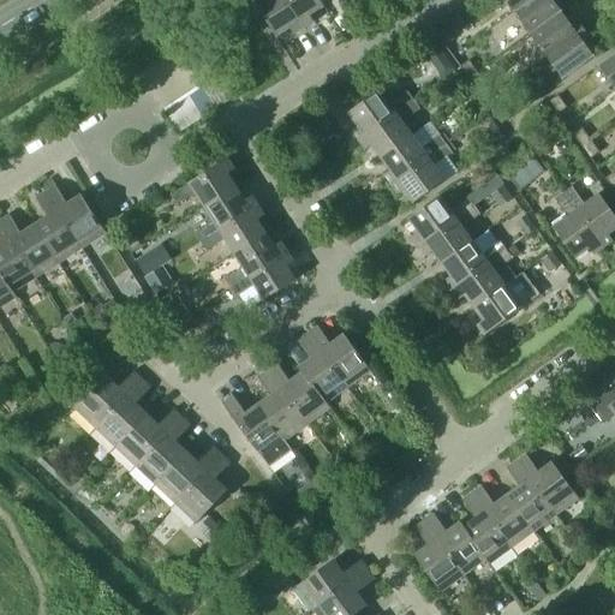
[(294,35),(304,29),(286,0),(261,0),(255,4),(276,36),(290,28),(294,35)]
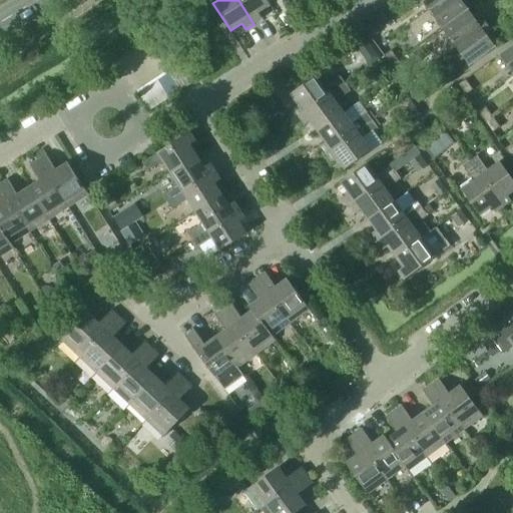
[(271,5),(267,0),(238,0),(253,24),(263,18),(259,12),(271,5)]
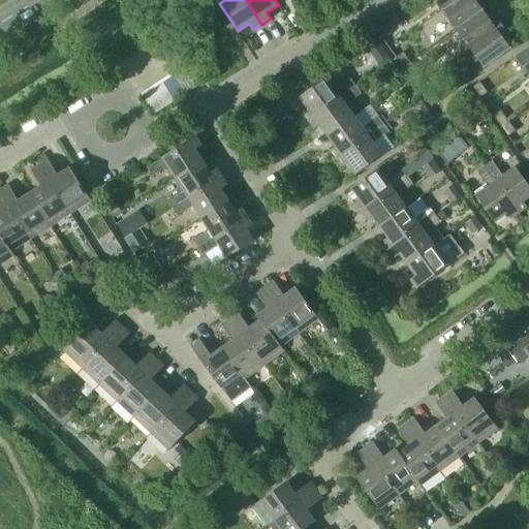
[(434,0),(442,10),(456,0),(434,0)]
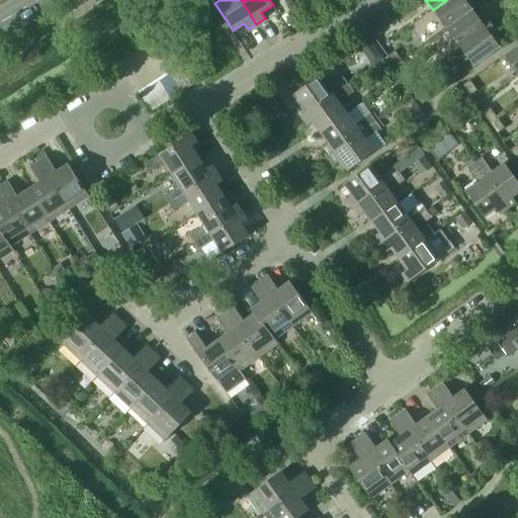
[(446,0),(433,10),(446,28),(472,9),(465,0),(446,0)]
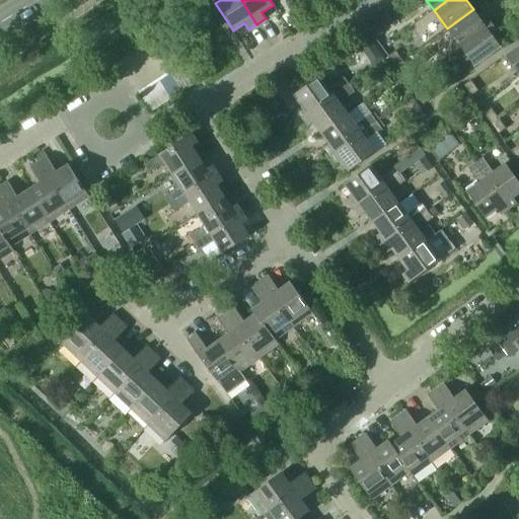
[(461,48),(493,24),(487,16),(482,20),(473,9),(447,28),(461,48)]
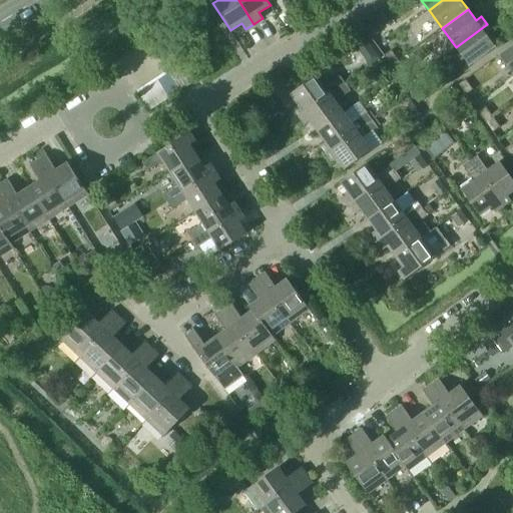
[(368,34),(371,38),(378,33),(371,22),(364,28),(368,34)]
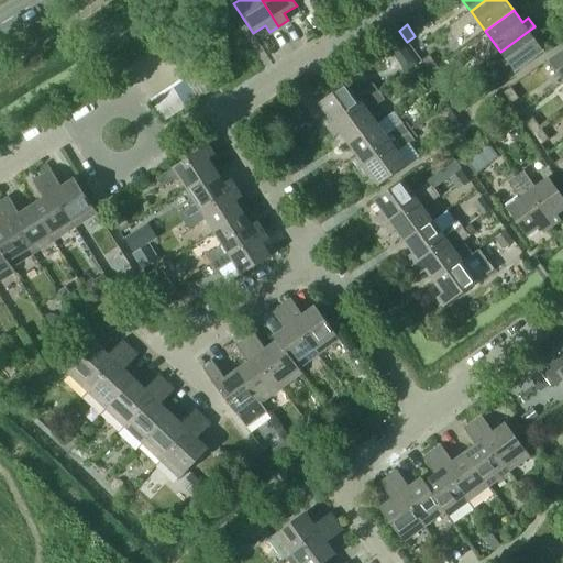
[(534,26),(500,52),(515,73),(543,52),(534,40),(541,35),(534,26)]
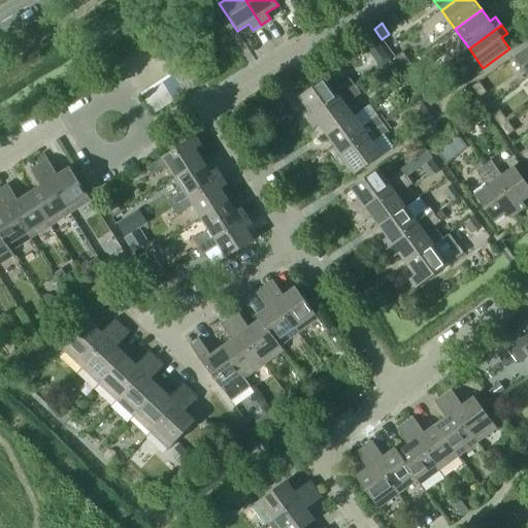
[(527,44),(514,56),(527,75),(527,44)]
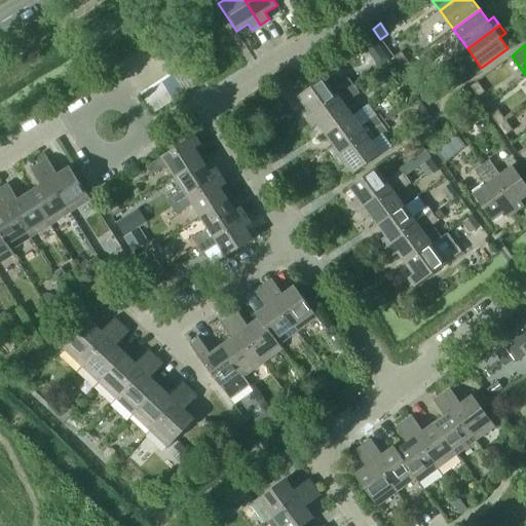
[(372,57),(379,67),(389,60),(382,49),(372,57)]
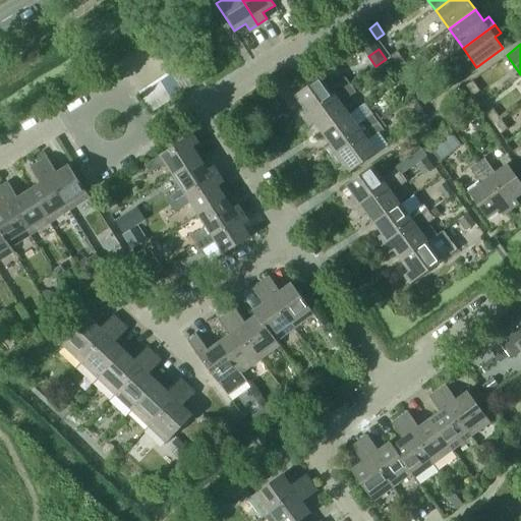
[(390,56),(397,66),(404,61),(397,51),(390,56)]
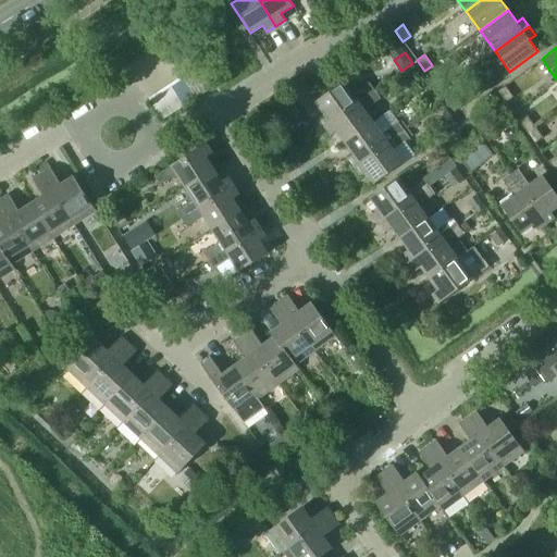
[(433,82),(441,76),(432,65),(424,71),(433,82)]
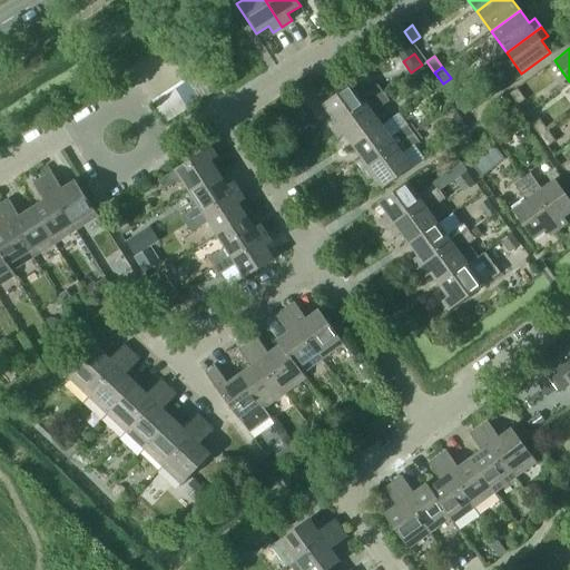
[(185,79),(199,101),(210,94),(196,71),(185,78),(186,79),(185,79)]
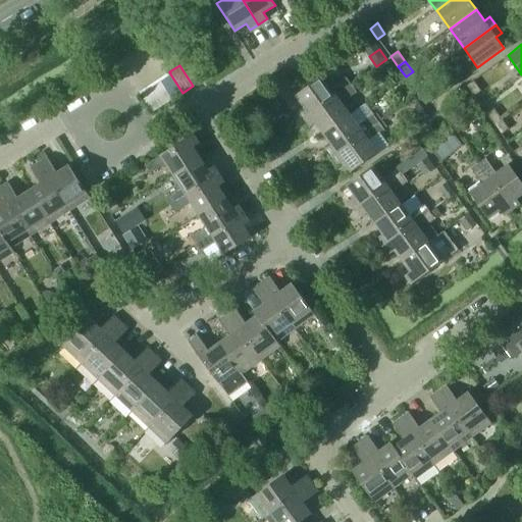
[(159,79),(172,99),(183,93),(169,72),(159,79)]
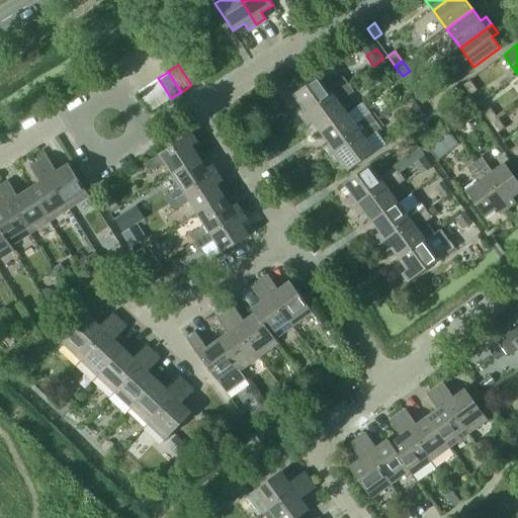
[(286,80),(282,74),(275,79),(280,85),(286,80)]
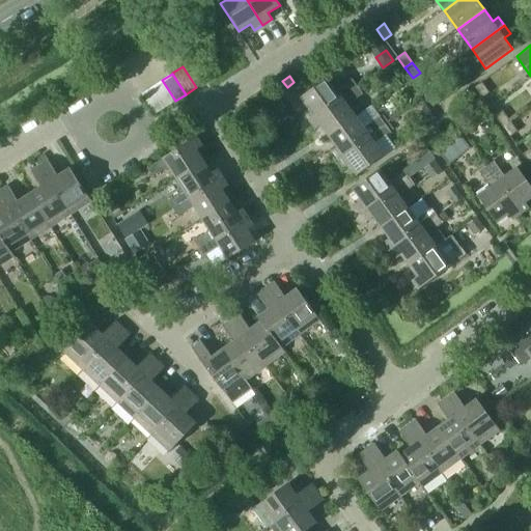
[(309,121),(357,86),(352,79),(336,90),(328,78),(300,98),(309,109),(303,113),(309,121)]
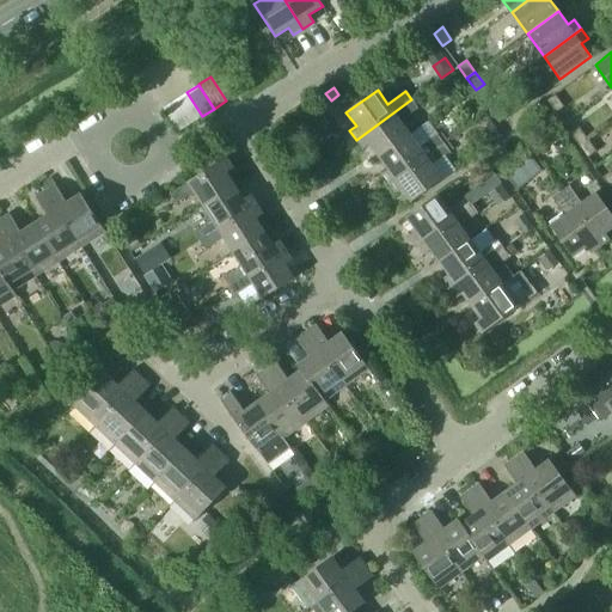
[(175,101),(190,124),(202,116),(187,92),(175,101)]
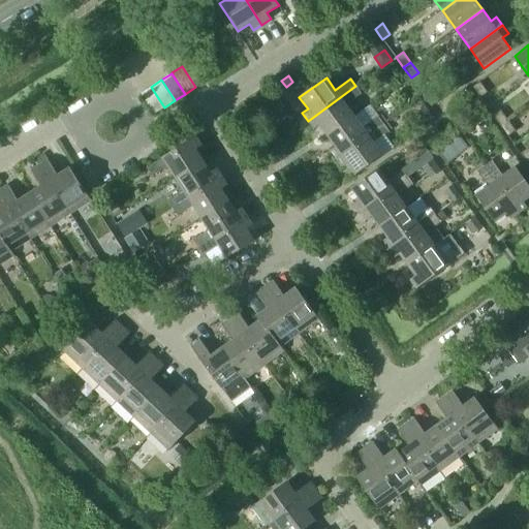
[(472,87),(480,97),(488,92),(479,82),(472,87)]
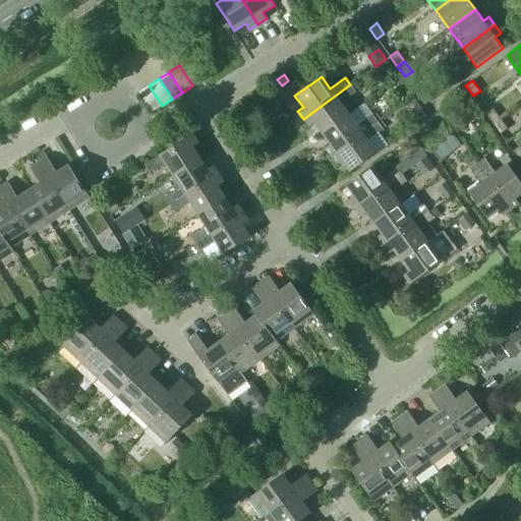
[(350,84),(303,119),(309,127),(314,123),(323,133),(349,114),(341,103),(355,92),(350,84)]
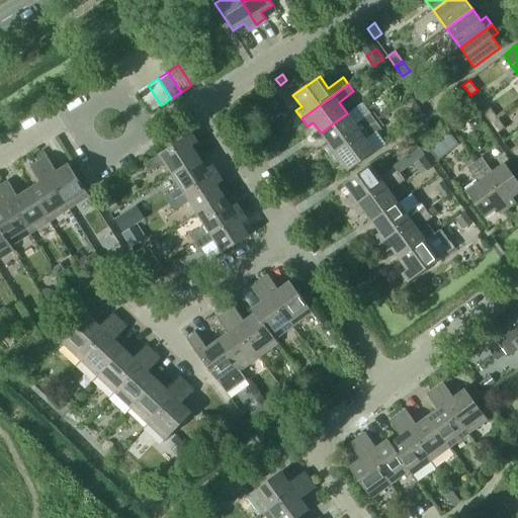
[(161,105),(148,85),(138,91),(151,111),(161,105)]
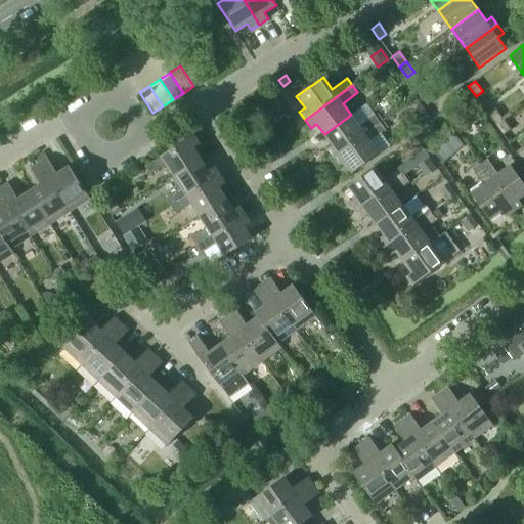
[(435,100),(435,99),(427,89),(420,94),(428,105),(435,100)]
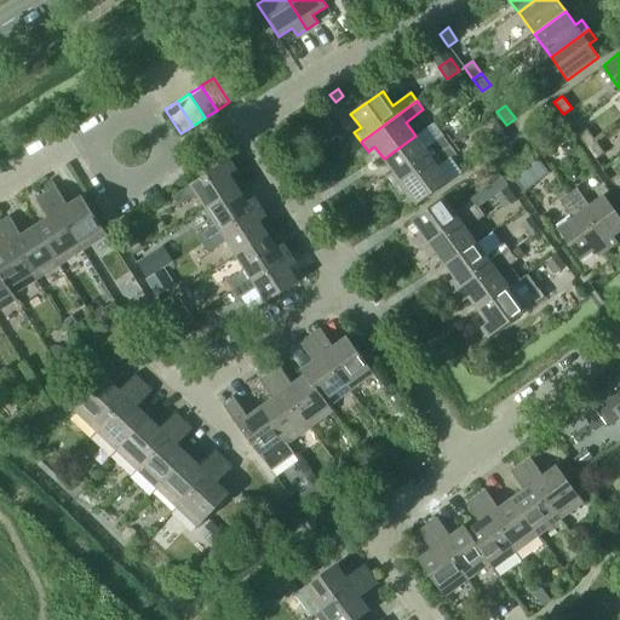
[(578,135),(586,148),(596,141),(586,128),(578,135)]
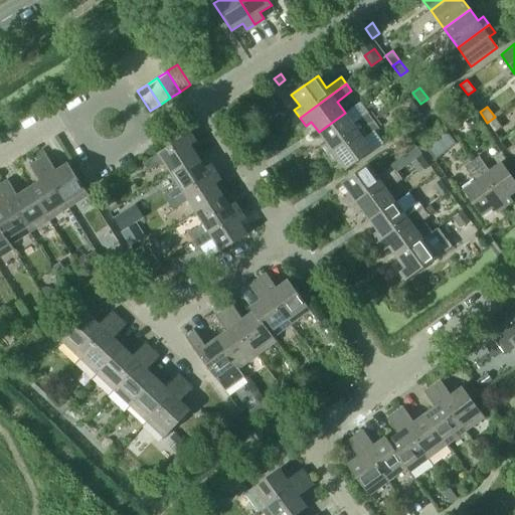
[(321,147),(327,155),(373,121),(368,114),(353,125),(345,113),(319,132),(326,143),(321,147)]
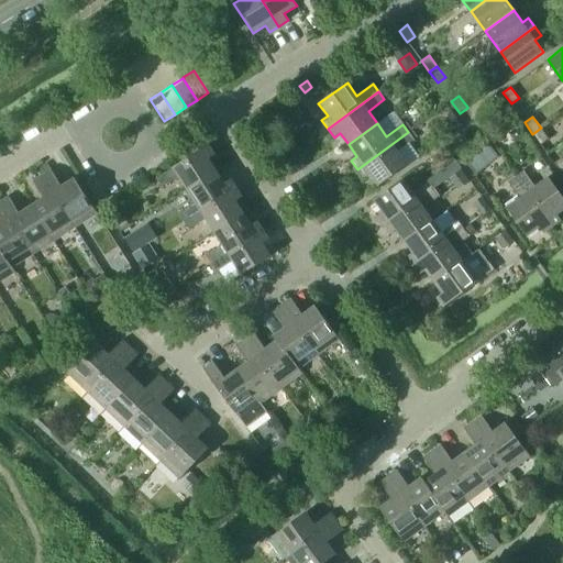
[(532,134),(541,145),(549,140),(541,128),(532,134)]
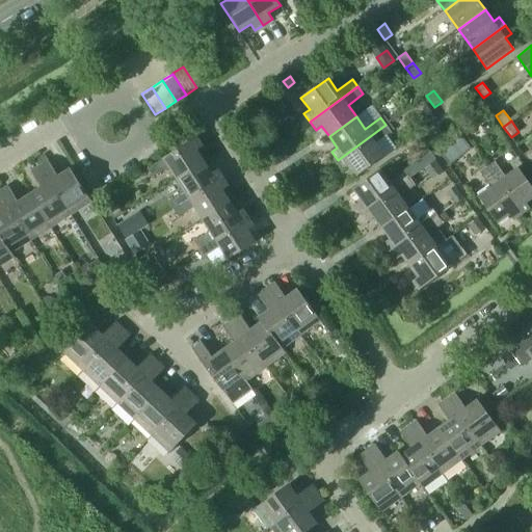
[(386,125),(338,160),(343,168),(349,164),(357,176),(384,156),(376,143),(391,132),(386,125)]
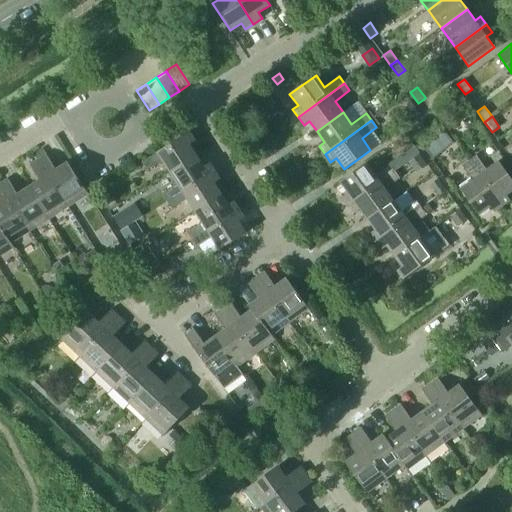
[(163,161),(170,172),(197,155),(190,144),(196,140),(190,131),(142,162),(147,170),(163,161)]
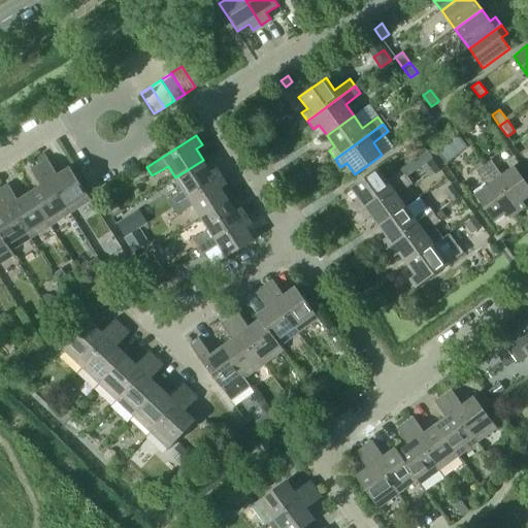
[(449,152),(446,147),(438,154),(447,164),(450,161),(454,158),(449,152)]
